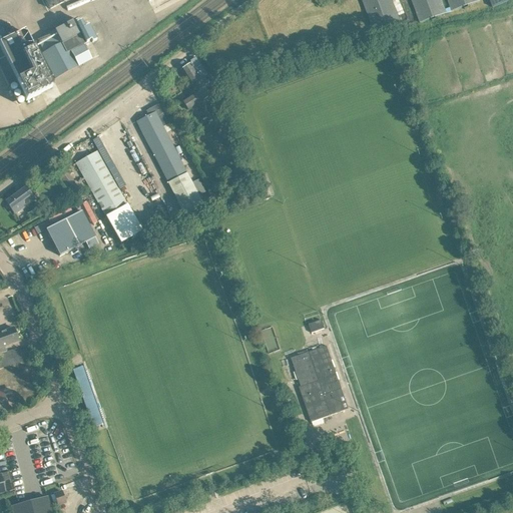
[(45,0),(50,9),(67,0),(45,0)]
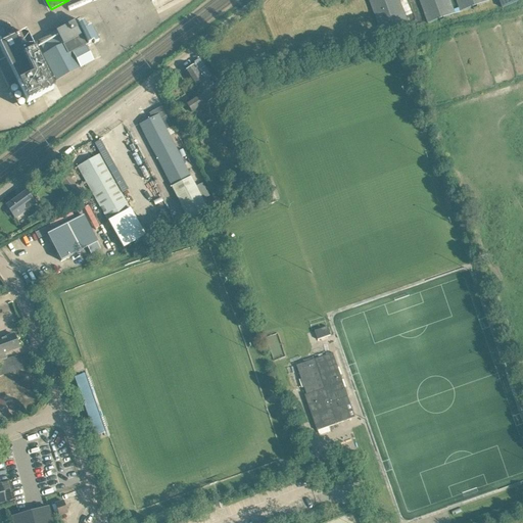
[(370,0),(383,36),(409,27),(398,0),(370,0)]
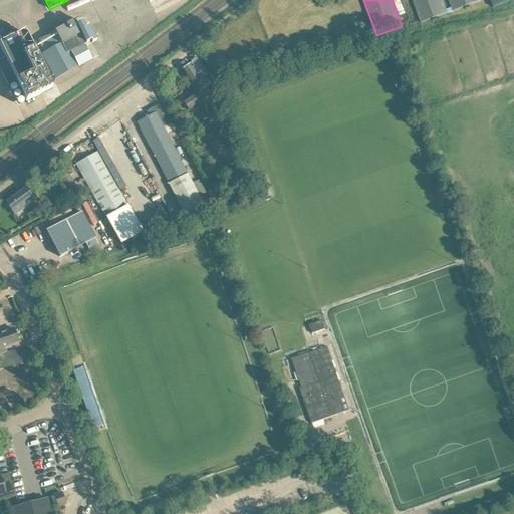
[(413,0),(422,23),(447,13),(442,0),(449,0),(453,12),(480,2),(479,0),(413,0)]
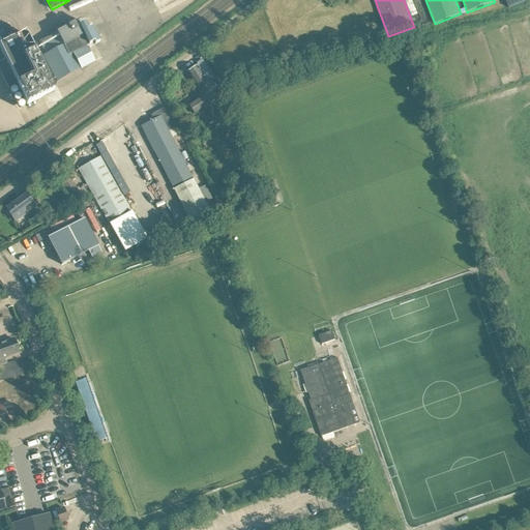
[(49,53),(43,56),(57,82),(94,61),(86,46),(94,41),(95,45),(99,41),(91,26),(87,29),(84,23),(77,27),(71,19),(55,27),(57,31),(42,39),(49,53)]
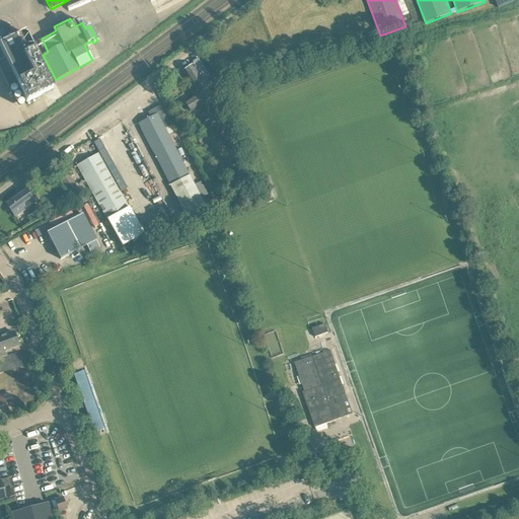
[(26,102),(53,89),(25,33),(15,38),(9,24),(0,28),(0,49),(5,59),(0,61),(0,70),(8,87),(17,83),(26,102)]
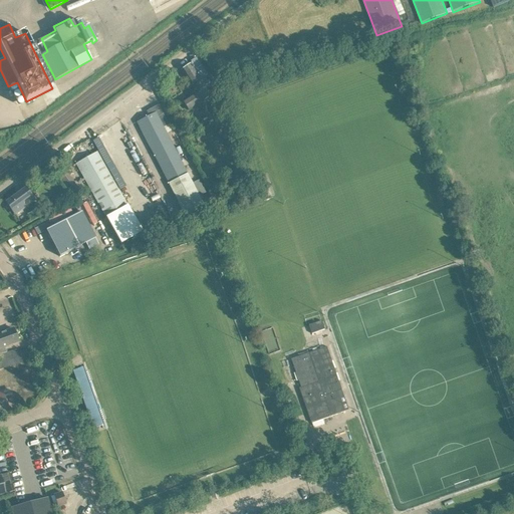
[(203,82),(209,77),(207,74),(201,66),(195,70),(191,64),(182,70),(191,84),(193,83),(198,91),(183,101),(189,110),(204,100),(211,95),(203,82)]
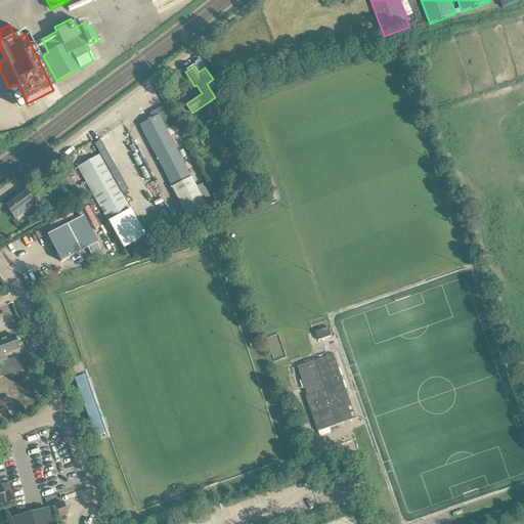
[(162,106),(149,114),(151,118),(139,124),(189,220),(210,214),(166,130),(172,127),(162,106)]
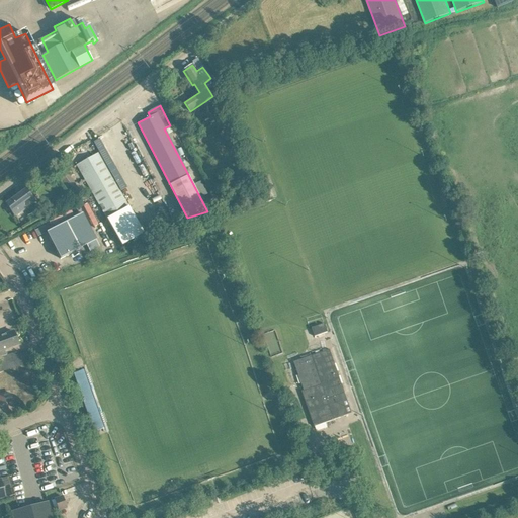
[(77,165),(121,245),(143,233),(102,162),(98,153),(77,165)]
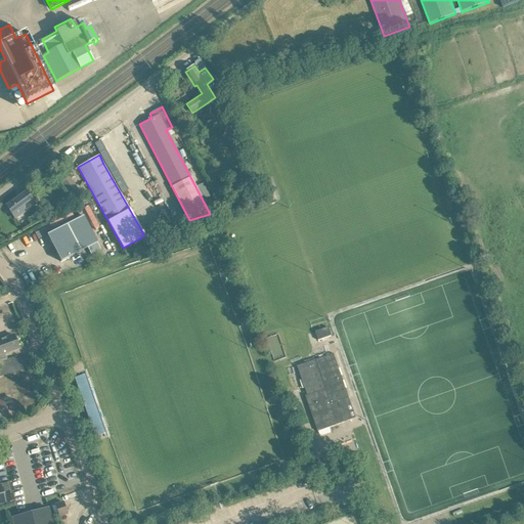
[(48,179),(51,183),(58,179),(55,174),(48,179)]
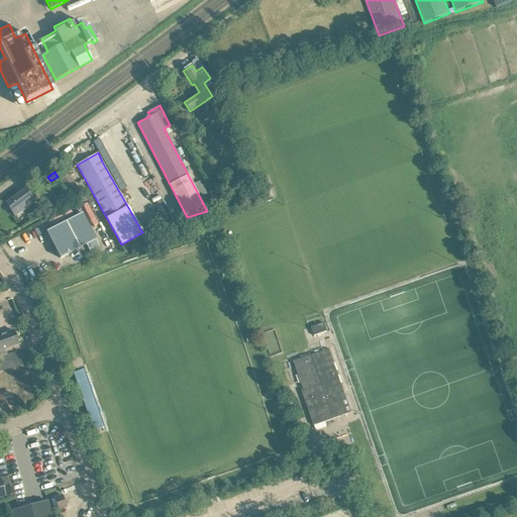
[(62,178),(78,201),(84,197),(69,174),(62,178)]
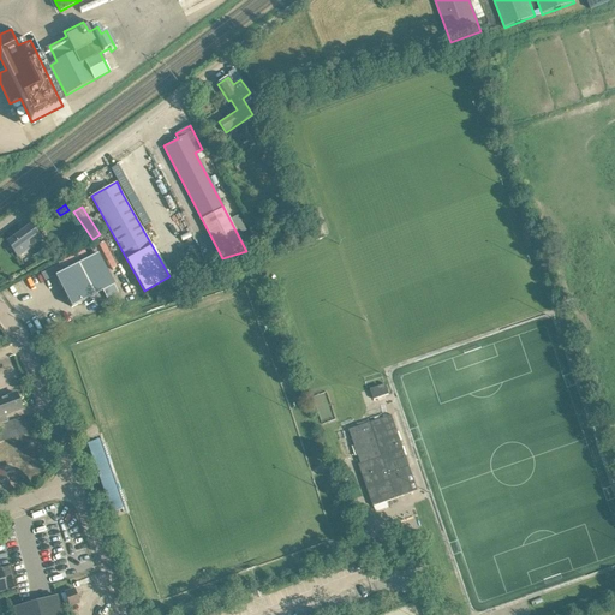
[(31,225),(7,243),(17,256),(18,255),(21,256),(24,252),(24,251),(41,239),(31,225)]
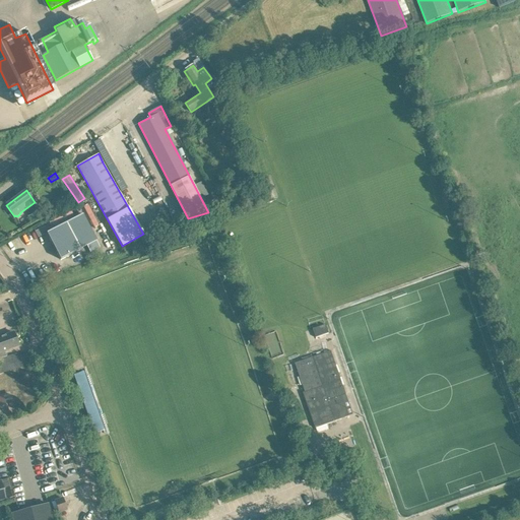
[(100,247),(82,213),(46,233),(60,260),(86,246),(90,252),(100,247)]
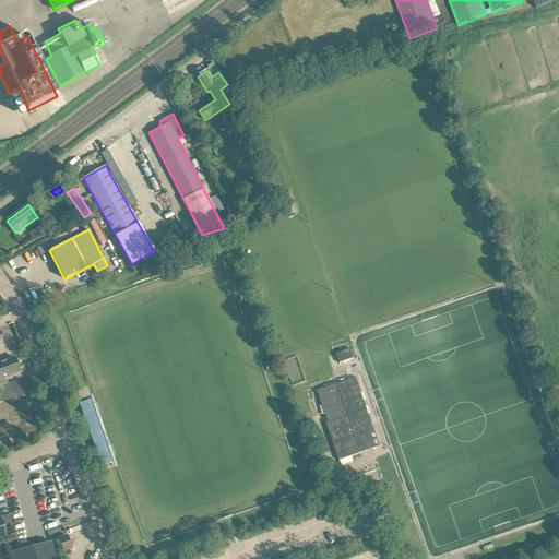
[(354,358),(351,349),(336,354),(340,364),(354,358)]
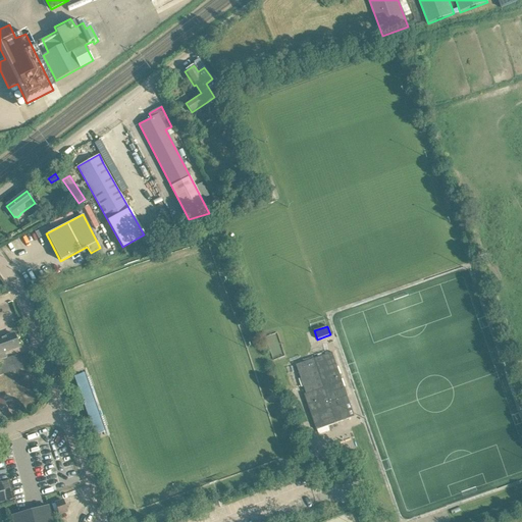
[(0,359),(6,358),(5,354),(19,348),(14,332),(0,336),(0,359)]
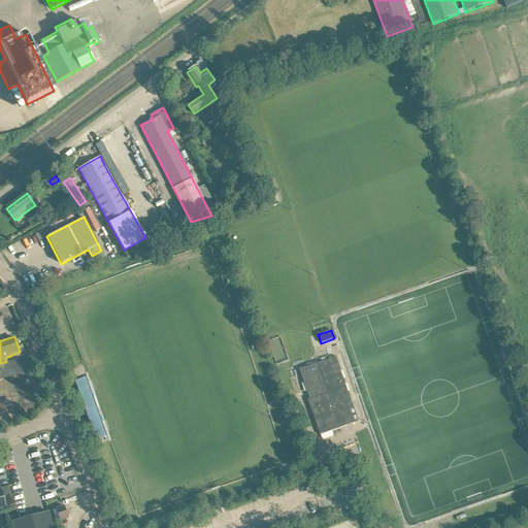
[(309,398),(308,399),(321,435),(354,423),(347,402),(352,400),(336,356),(299,369),(309,398)]
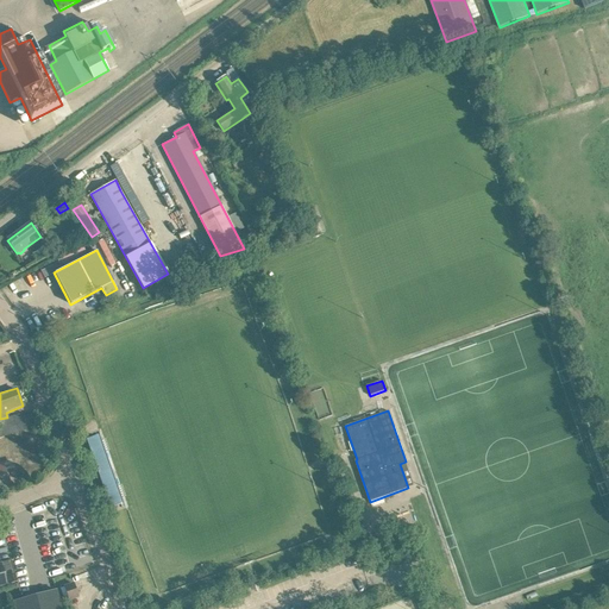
[(7,418),(0,419),(0,438),(26,429),(22,414),(7,419),(7,418)]
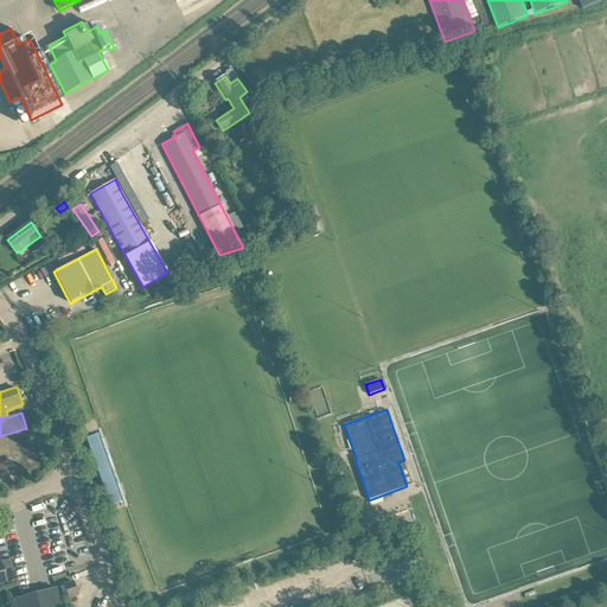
[(96,434),(85,438),(110,506),(120,503),(121,505),(125,504),(98,430),(95,432),(96,434)]
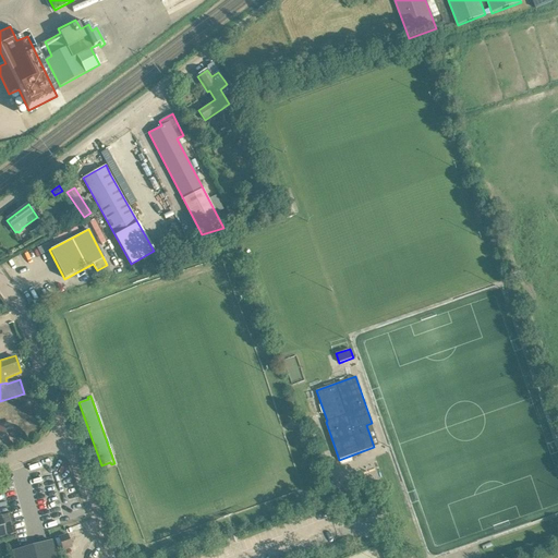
[(0,451),(12,447),(3,424),(0,425),(0,451)]
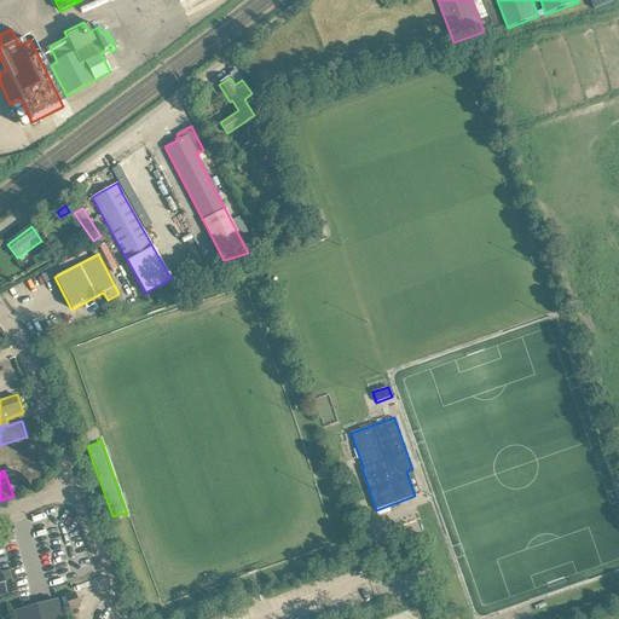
[(0,595),(17,591),(11,570),(0,572),(0,595)]
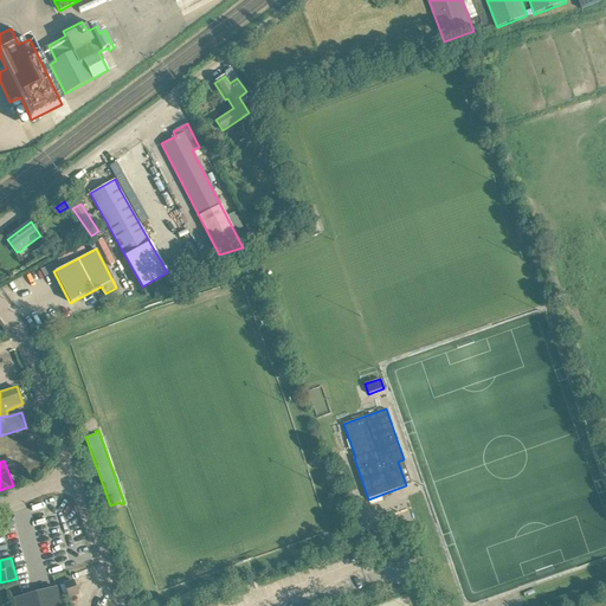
[(64,584),(69,598),(78,594),(73,581),(64,584)]
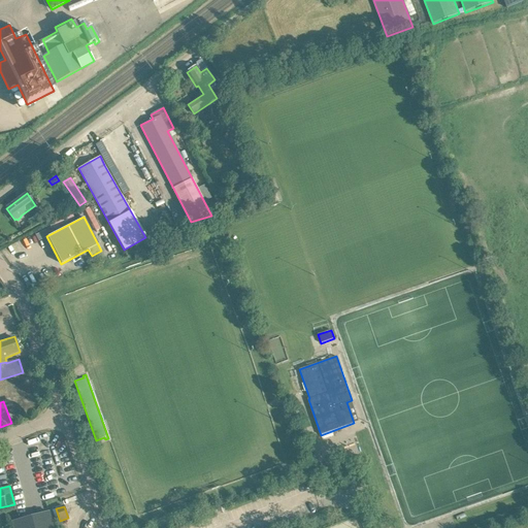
[(12,521),(13,527),(52,527),(48,512),(12,521)]
